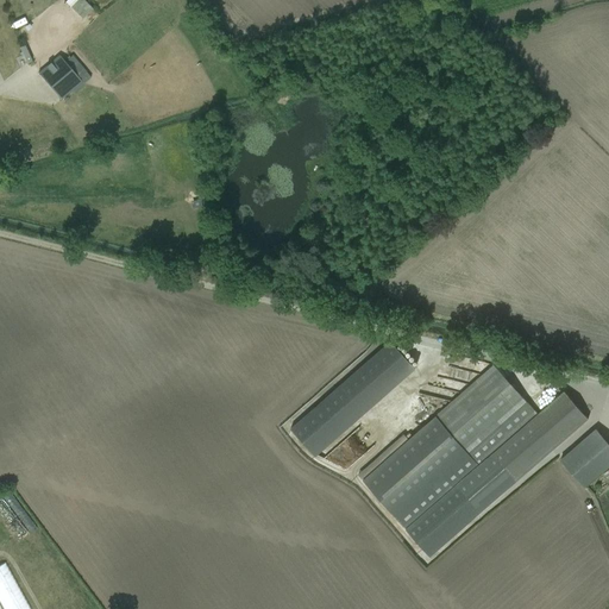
[(81,82),(77,77),(62,60),(60,56),(38,74),(45,82),(60,100),(81,82)]
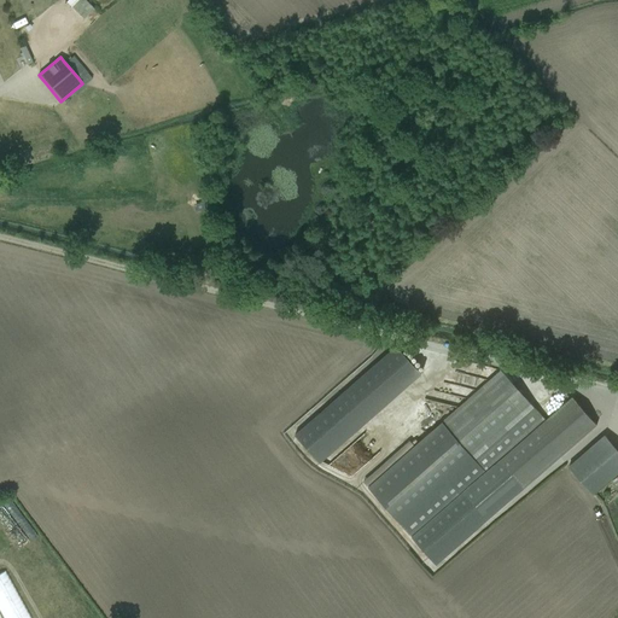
[(497,462),(546,421),(501,371),(368,488),(412,538),(461,493),(484,473),(497,462)]
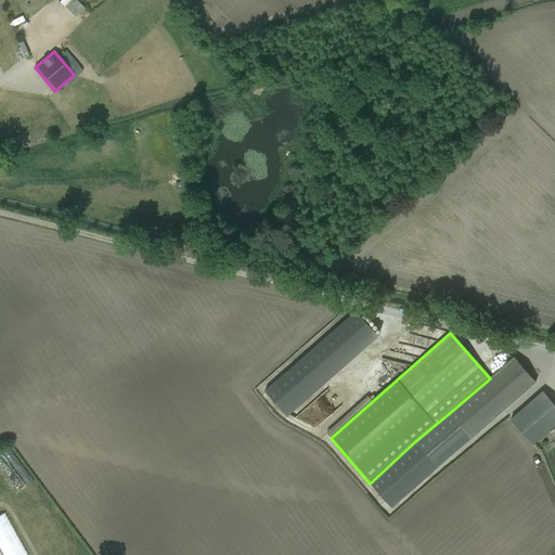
[(514,357),(490,378),(447,415),(435,425),(414,442),(370,483),(392,507),(437,467),(536,383),(514,357)]
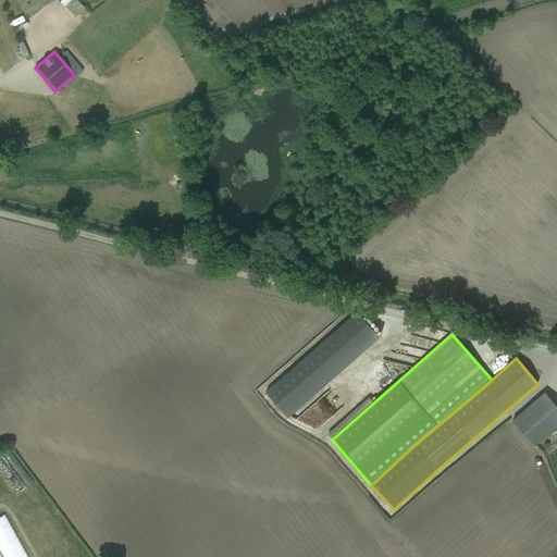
[(556,425),(556,406),(545,392),(512,421),(534,446),(556,425)]
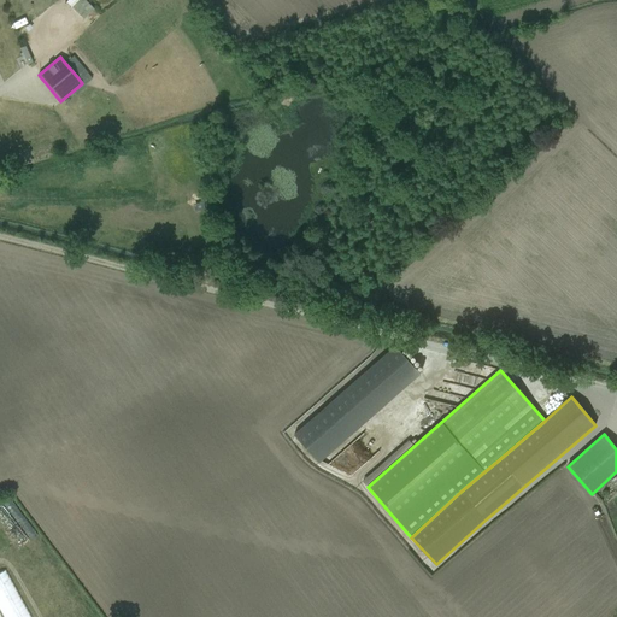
[(364,436),(338,460),(341,465),(368,441),(364,436)]
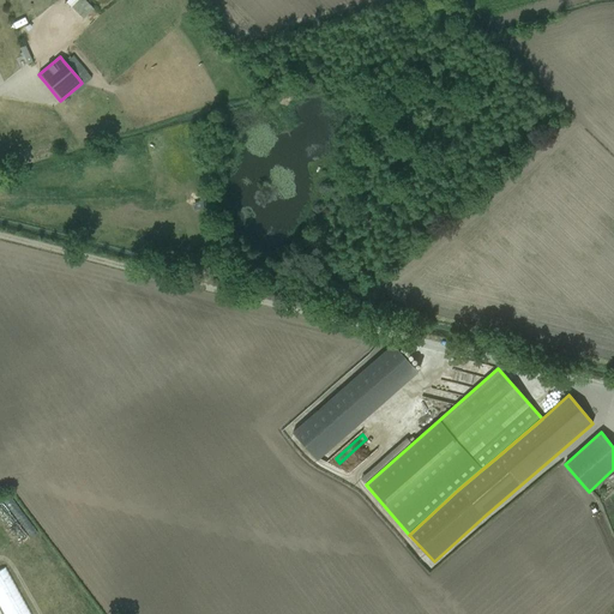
[(30,613),(5,567),(0,570),(0,608),(2,613),(30,613)]
